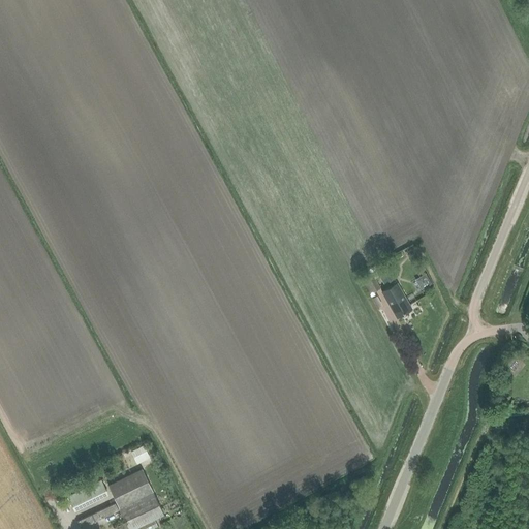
[(384,284),(396,278),(387,262),(376,270),(379,276),(384,284)]
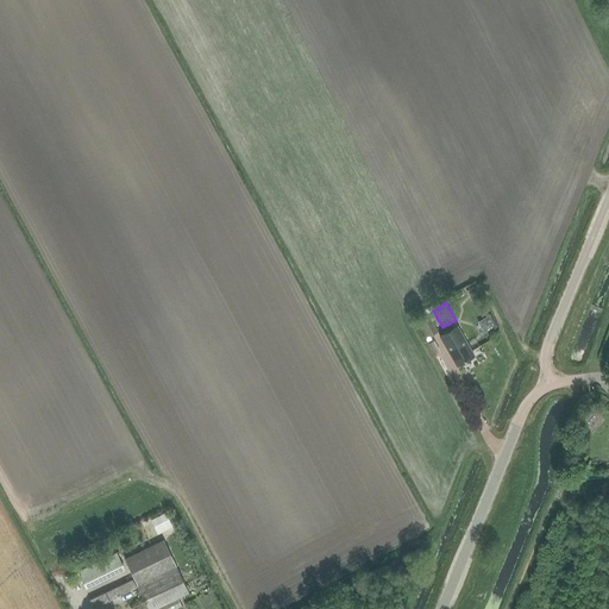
[(432,321),(437,318),(433,311),(419,318),(428,336),(438,331),(432,321)]
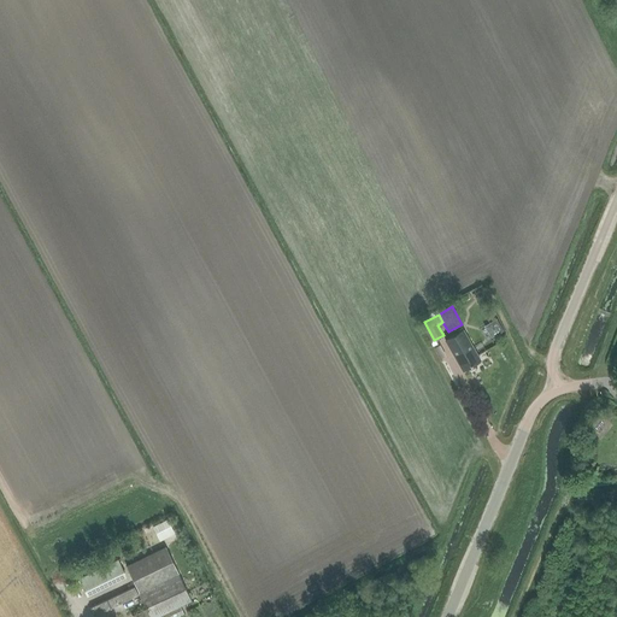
[(497,317),(486,324),(492,335),(504,328),(497,317)]
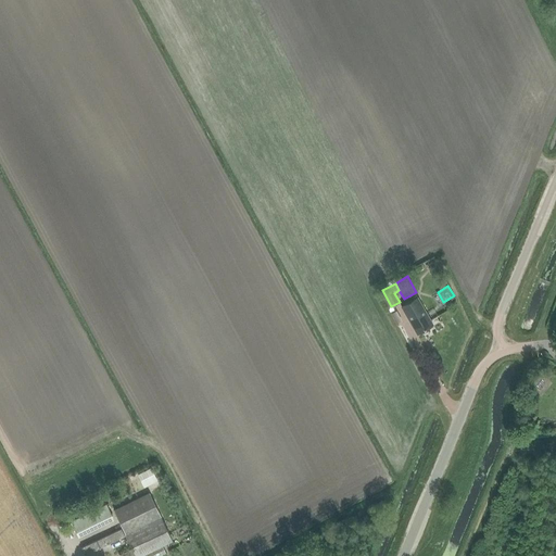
[(417,299),(401,307),(417,335),(433,326),(417,299)]
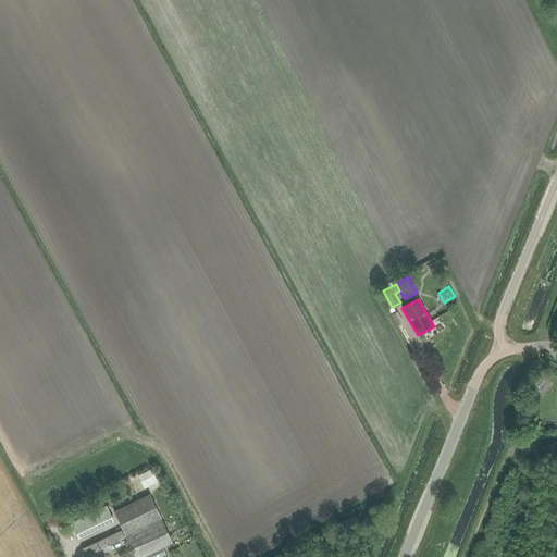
[(537,375),(530,384),(536,390),(543,380),(537,375)]
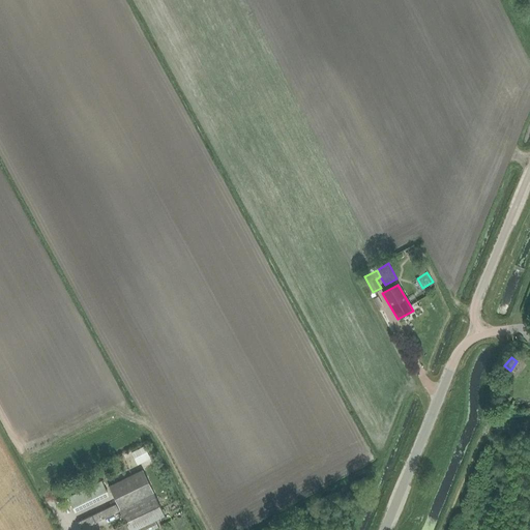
[(144,446),(130,452),(137,465),(150,458),(144,446)]
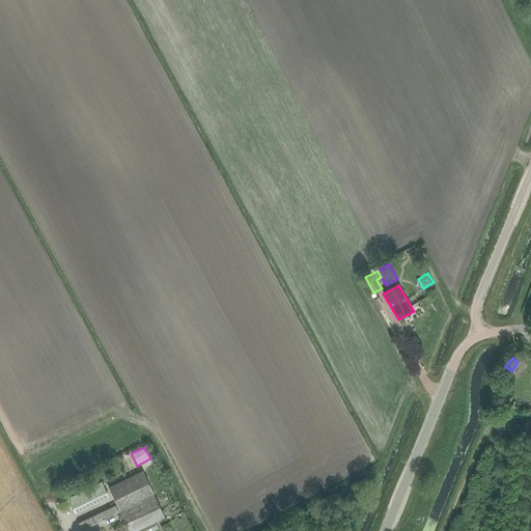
[(126,524),(111,530),(148,530),(158,527),(156,522),(165,516),(154,494),(142,471),(108,487),(126,524)]
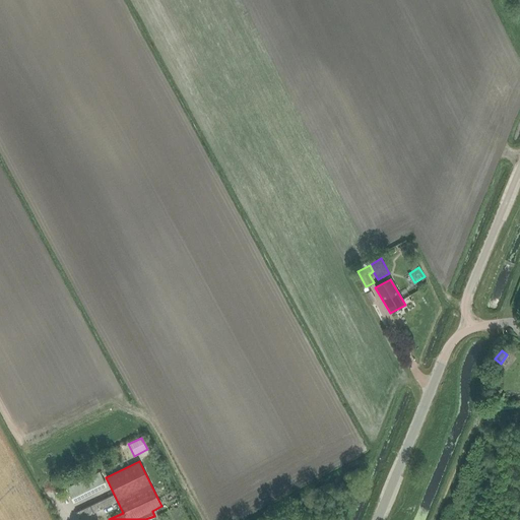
[(99,471),(65,488),(72,502),(106,485),(99,471)]
